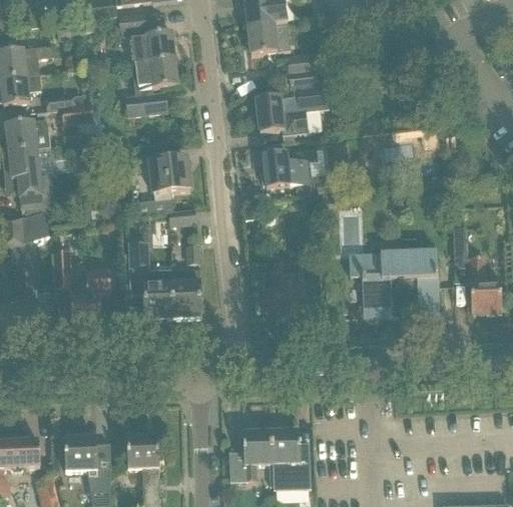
[(31,0),(27,5),(30,28),(46,26),(43,0),(31,0)]
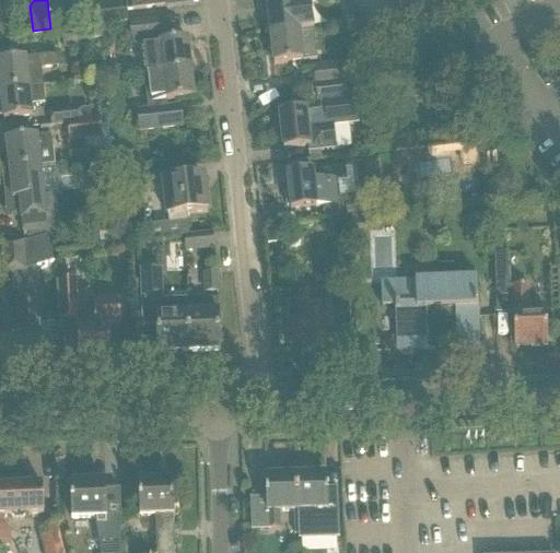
[(278,0),(267,1),(270,31),(299,27),(312,25),(310,0),(278,0)]
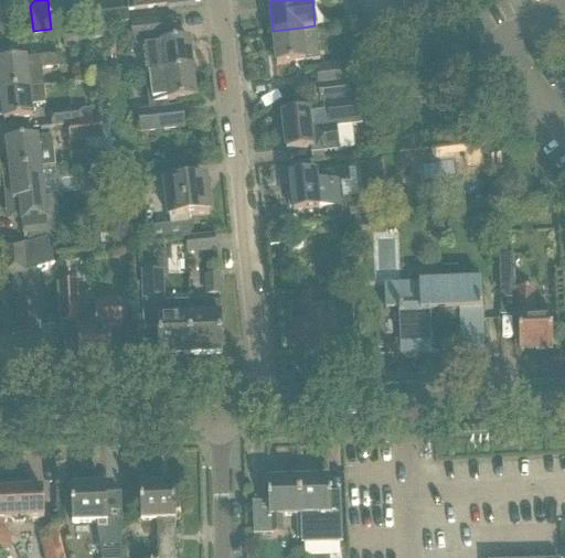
[(417,25),(428,19),(418,0),(405,0),(403,1),(417,25)]
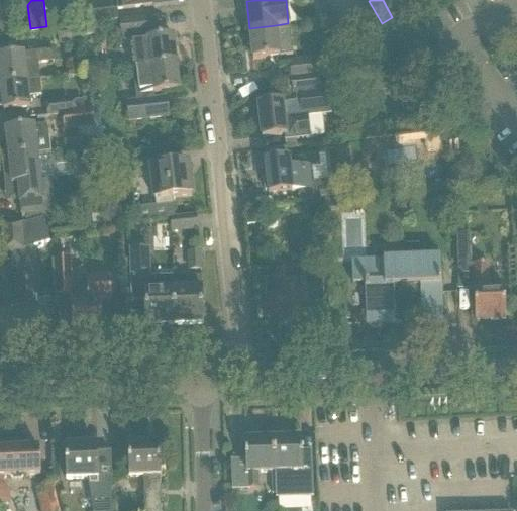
[(392,17),(403,11),(397,0),(383,0),(392,17)]
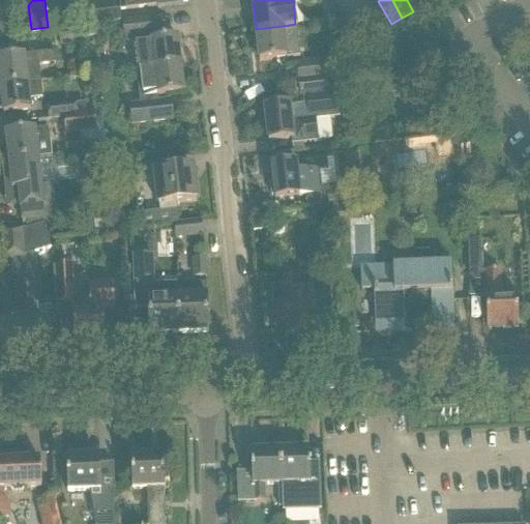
[(407,0),(413,11),(423,5),(420,0),(407,0)]
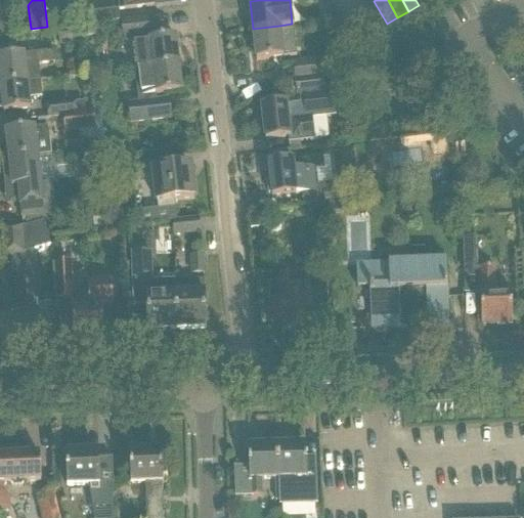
[(377,29),(387,24),(374,1),(363,6),(377,29)]
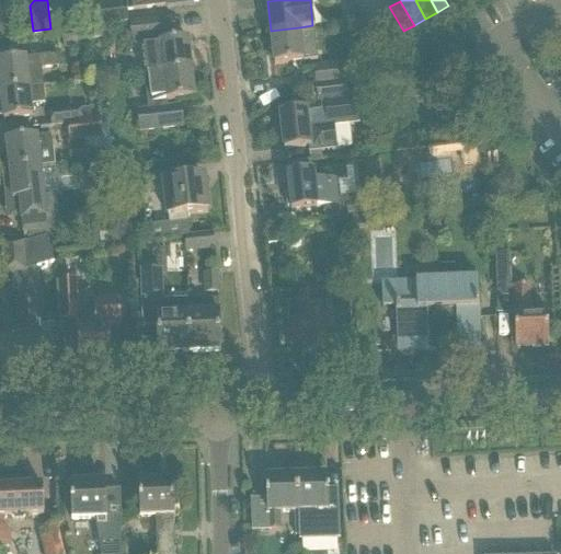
[(89,23),(127,19),(126,6),(86,10),(88,22),(88,23),(89,23)]
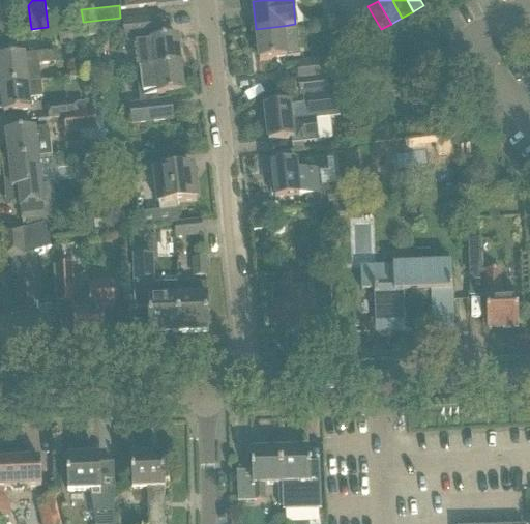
[(370,35),(381,29),(367,6),(357,12),(370,35)]
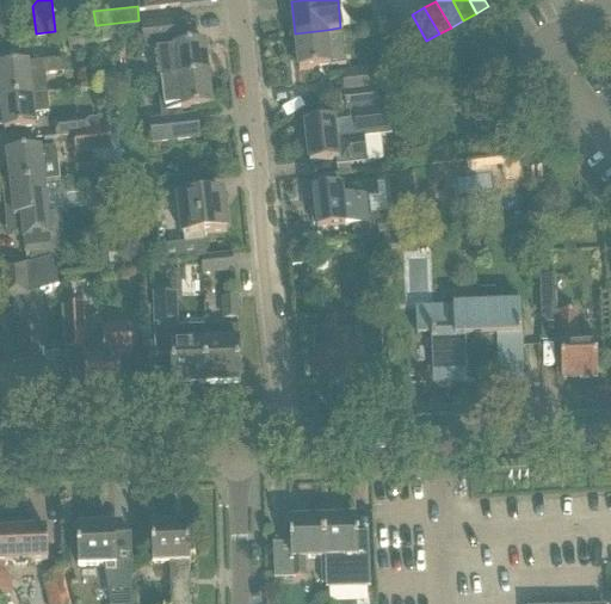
[(190,14),(141,20),(143,37),(144,37),(144,42),(149,45),(152,45),(155,76),(208,71),(204,38),(173,42),(172,35),(192,32),(190,14)]
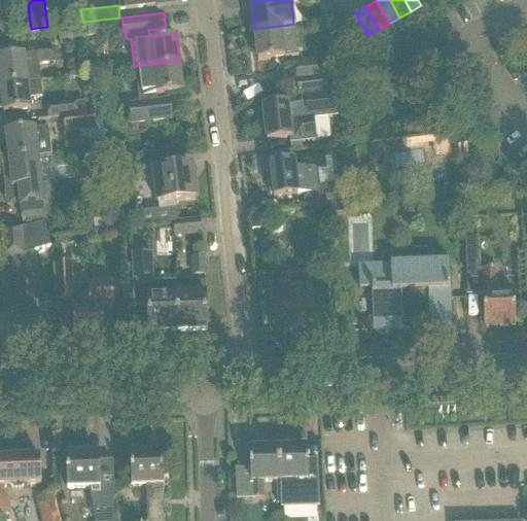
[(357,41),(363,38),(367,35),(355,12),(345,19),(357,41)]
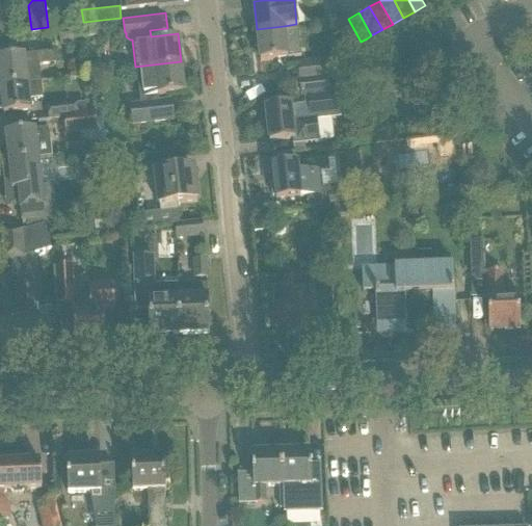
[(0,33),(10,32),(8,20),(0,20),(0,33)]
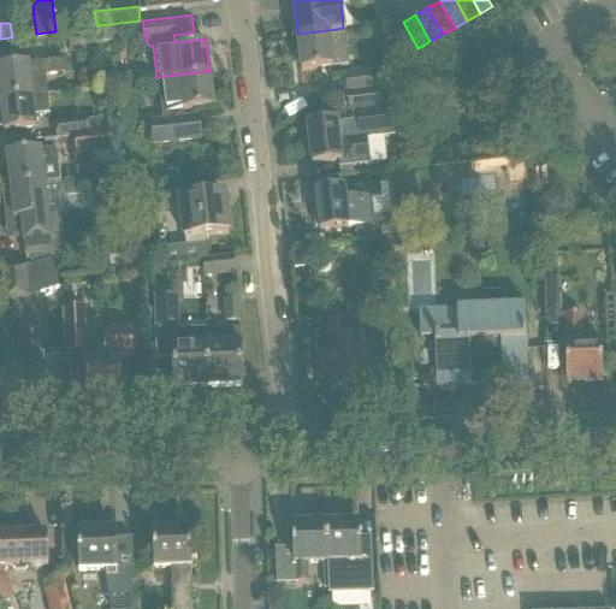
[(96,25),(96,24),(66,29),(70,47),(99,42),(98,25),(96,25)]
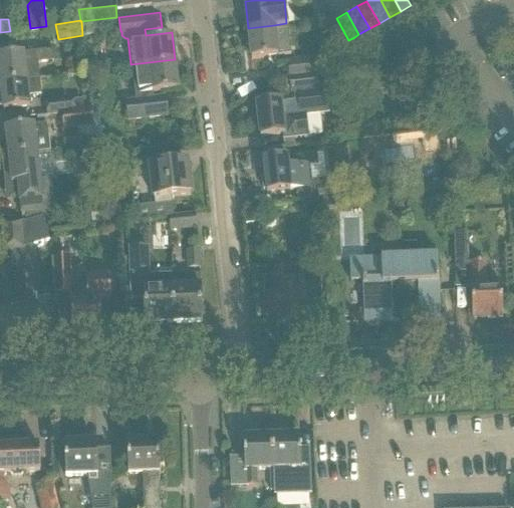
[(274,25),(248,28),(251,55),(271,52),(277,52),(290,50),(287,23),(274,25)]
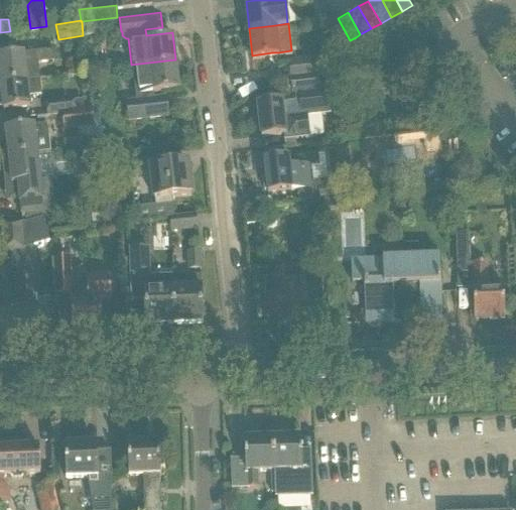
[(0,79),(39,75),(37,59),(53,57),(52,45),(22,49),(0,51),(0,79)]
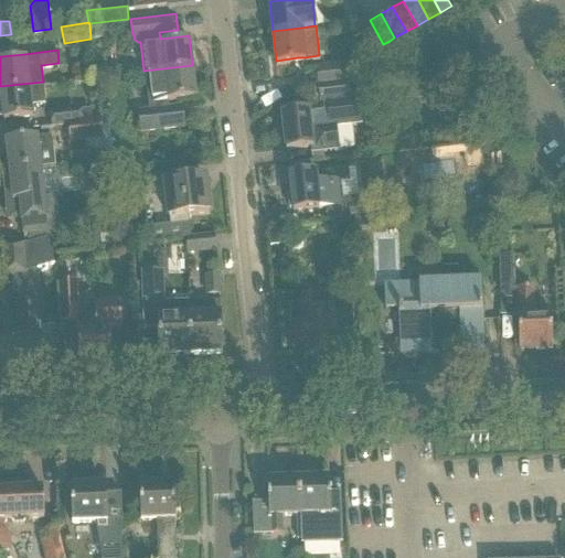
[(345,62),(317,65),(319,81),(347,77),(345,62)]
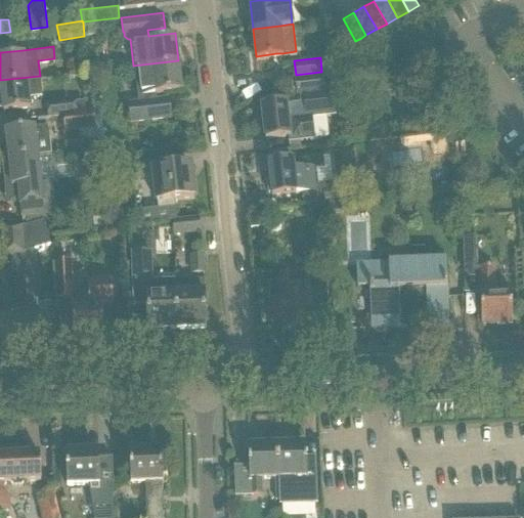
[(156,97),(156,91),(181,88),(178,60),(133,66),(137,99),(128,100),(130,119),(171,114),(169,95),(156,97)]
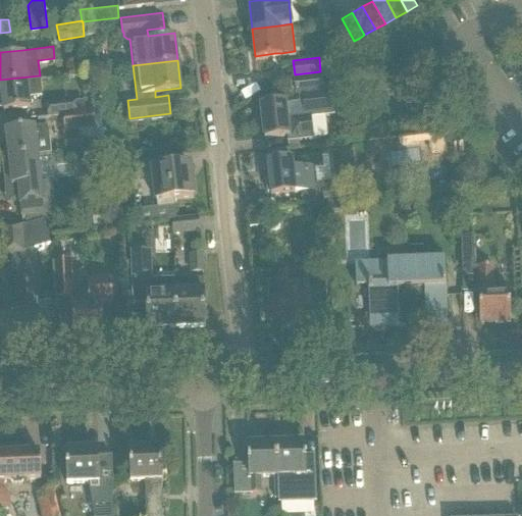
[(280,100),(260,103),(264,135),(284,133),(285,133),(286,139),(302,137),(312,135),(310,113),(334,111),(330,81),(321,82),(320,71),(295,74),(296,91),(297,91),(298,100),(284,101),(284,100),(280,100)]
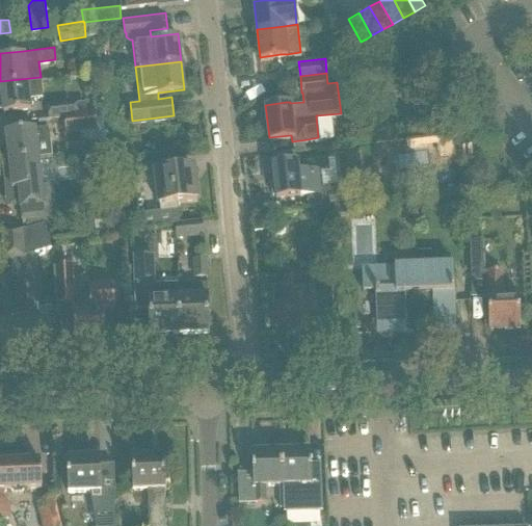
[(30,107),(28,96),(43,94),(41,77),(0,81),(0,98),(1,99),(3,110),(30,107)]
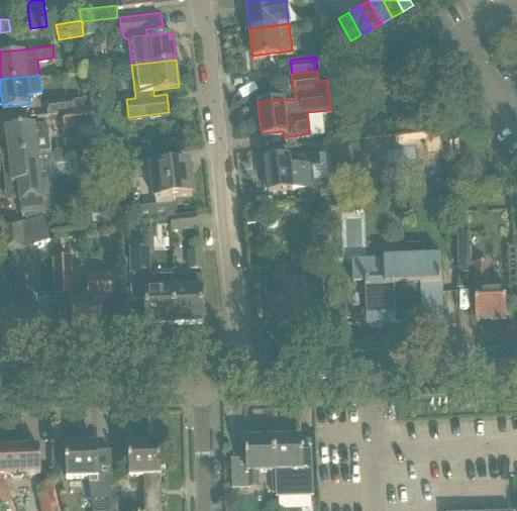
[(74,95),(44,98),(46,111),(61,109),(61,110),(75,108),(75,107),(74,95)]
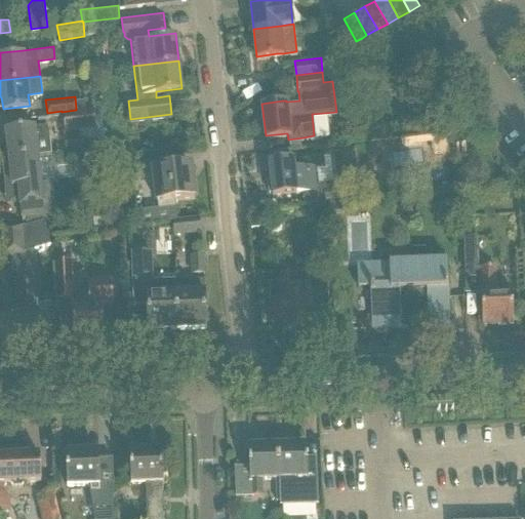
[(76,110),(62,112),(65,128),(95,124),(93,106),(76,109),(76,110)]
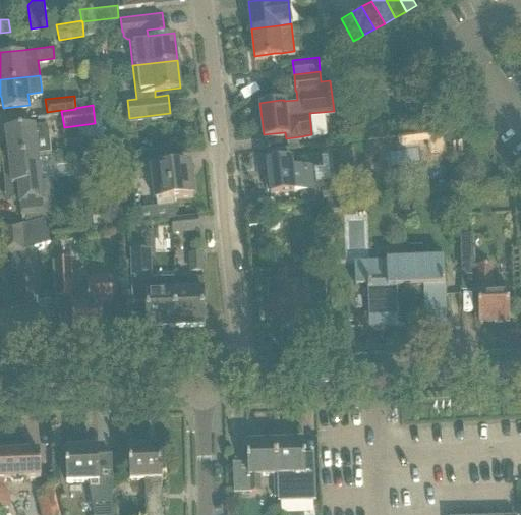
[(50,150),(47,121),(33,123),(5,126),(8,154),(36,151),(50,150)]
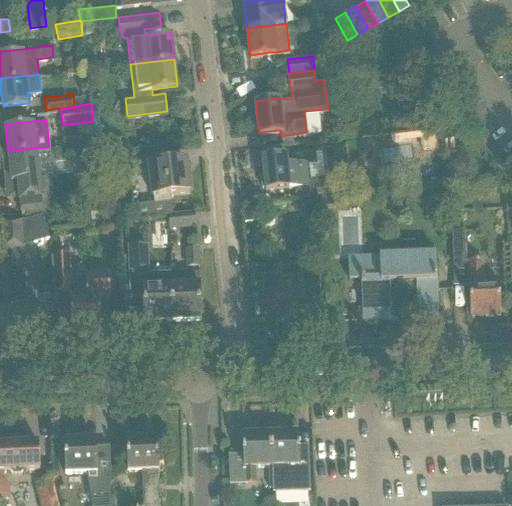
[(434,128),(414,130),(416,143),(435,141),(434,128)]
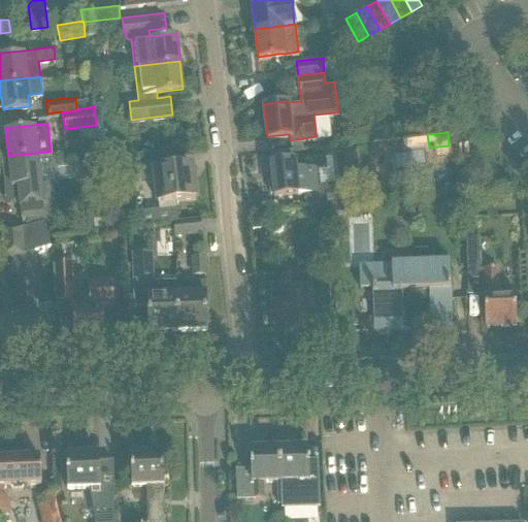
[(89,137),(85,141),(86,147),(97,145),(96,138),(96,136),(89,137)]
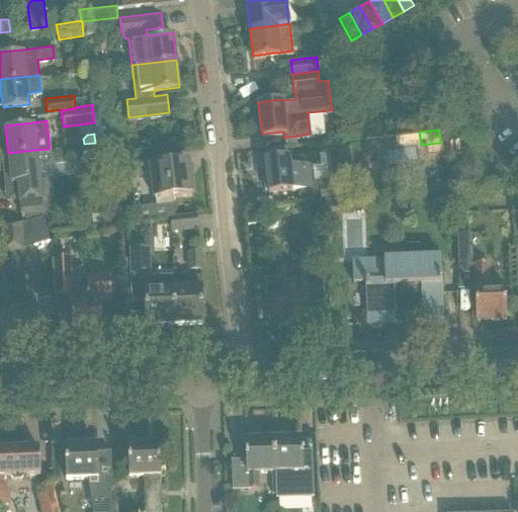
[(112,137),(98,138),(99,150),(113,149),(112,137)]
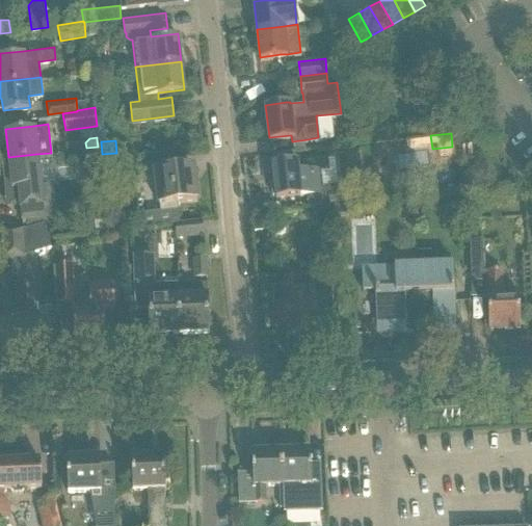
[(86,148),(82,148),(84,161),(87,190),(103,182),(102,176),(101,158),(100,156),(100,147),(99,147),(98,147),(86,148)]
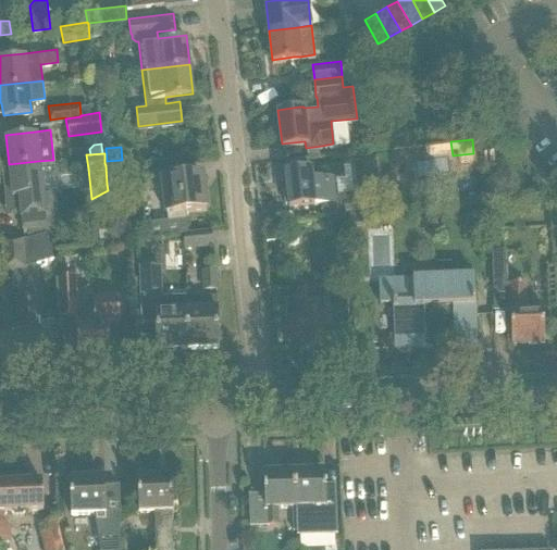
[(41,188),(38,161),(9,164),(9,165),(2,166),(4,183),(11,183),(14,211),(21,210),(22,226),(53,223),(49,188),(41,188)]
